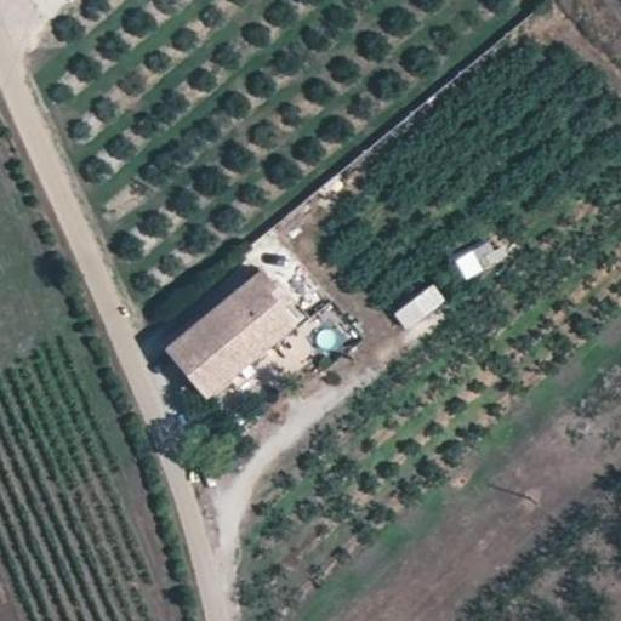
[(494,239),(455,258),(466,279),(503,260),(494,239)]
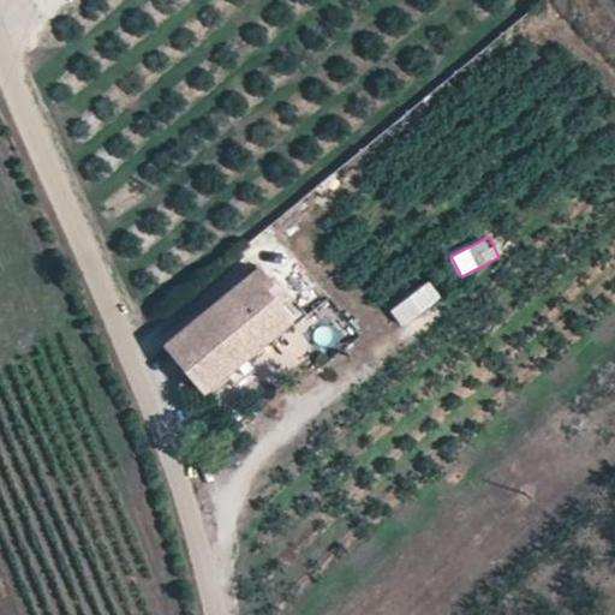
[(184,369),(204,393),(293,320),(281,304),(287,299),(258,264),(163,344),(184,369)]
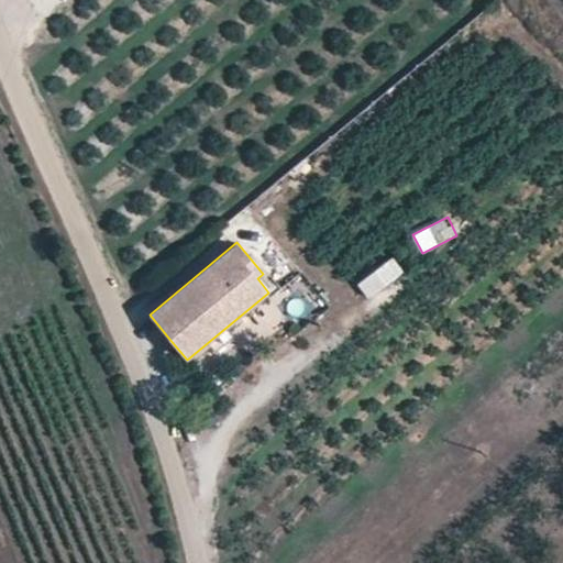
[(373,307),(408,279),(392,258),(356,286),(373,307)]
